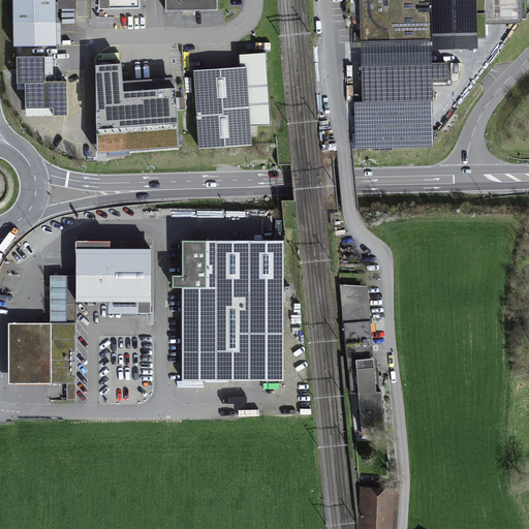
[(13,0),(14,48),(57,48),(56,0),(60,0),(60,13),(76,13),(76,3),(75,3),(74,0),(13,0)]
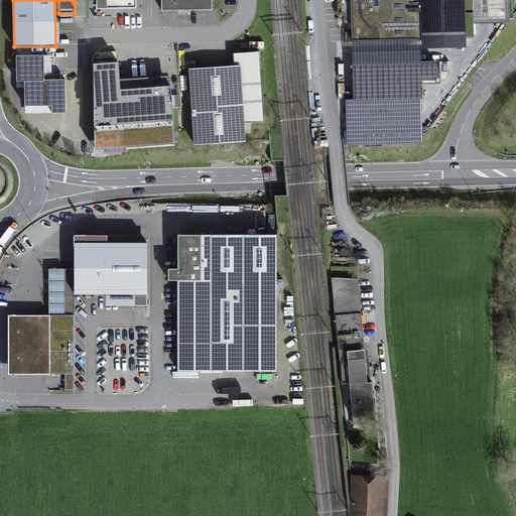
[(352,0),(354,38),(421,36),(475,34),(474,21),(508,20),(507,0),(352,0)]
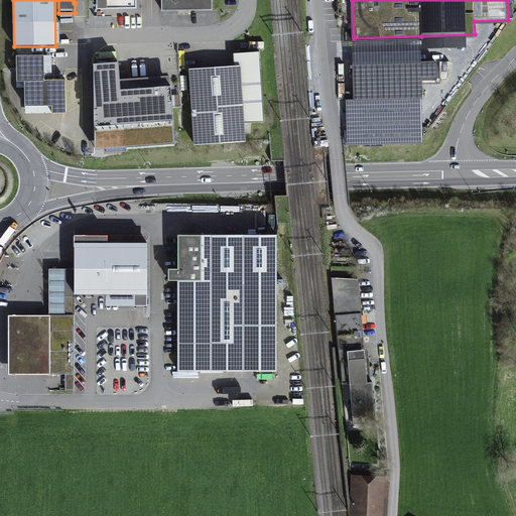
[(421,36),(354,38),(354,63),(422,60),(421,36)]
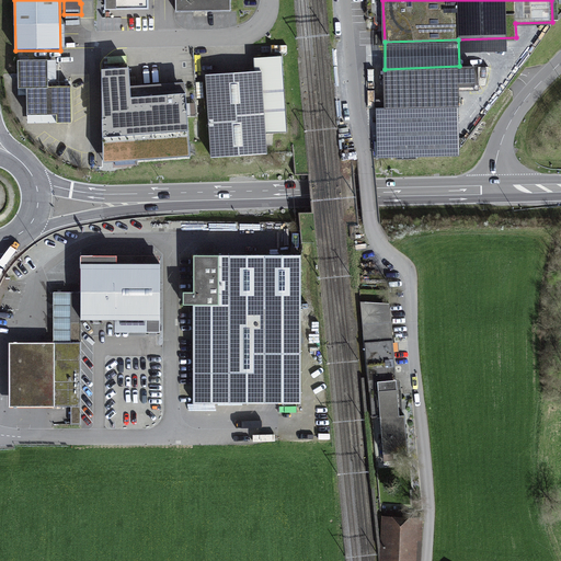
[(215,78),(206,79),(212,162),(267,158),(266,135),(285,134),(281,60),(253,61),(254,76),(215,78)]
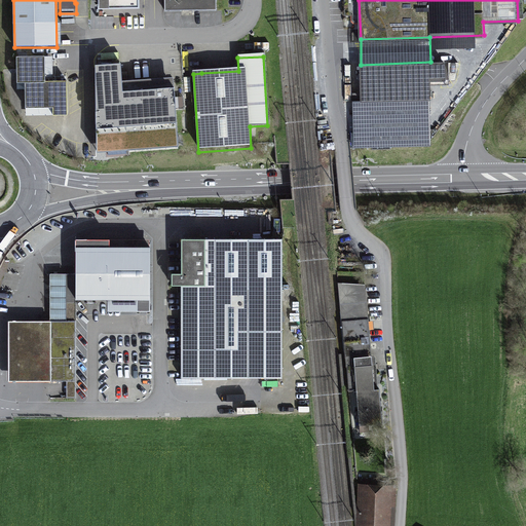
[(44,61),(16,61),(16,88),(26,88),(26,113),(50,113),(53,113),(53,119),(67,119),(67,85),(44,85),(44,79),(44,61)]
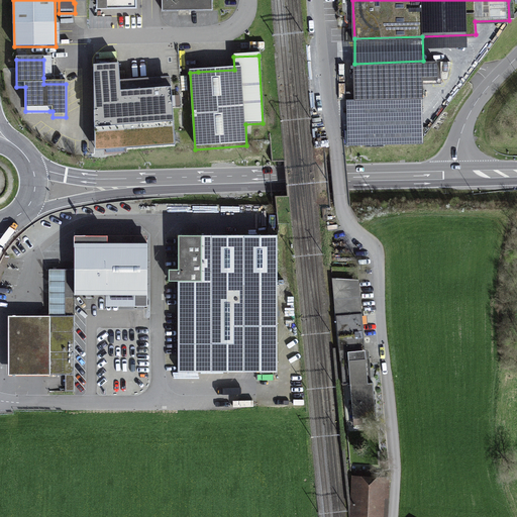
[(423,61),(354,64),(353,99),(421,97),(423,97),(422,81),(440,80),(440,61),(423,61)]
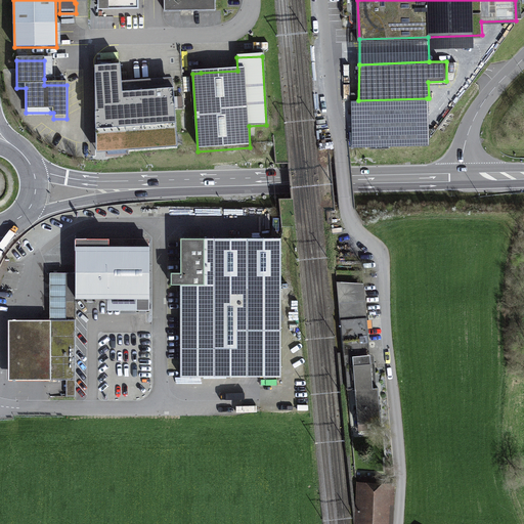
[(121,68),(96,70),(97,157),(178,150),(174,92),(162,92),(123,95),(122,84),(121,68)]
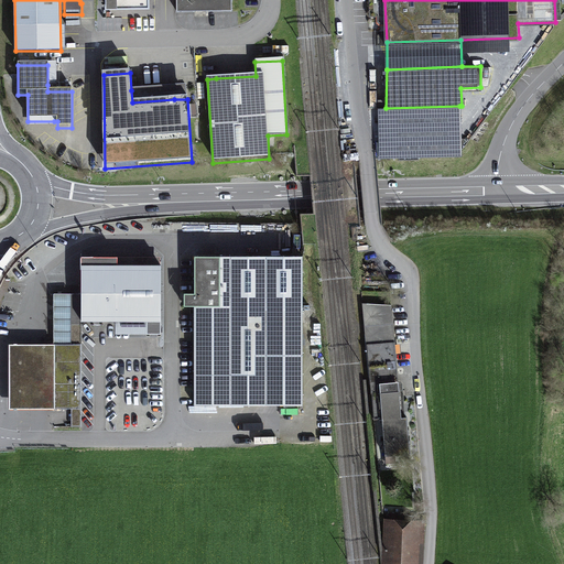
[(174,99),(187,99),(186,86),(131,90),(132,102),(174,99)]
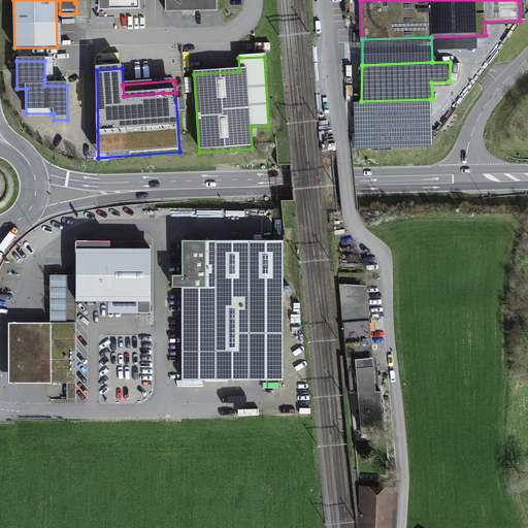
[(430,99),(361,101),(355,101),(356,146),(431,145),(430,99)]
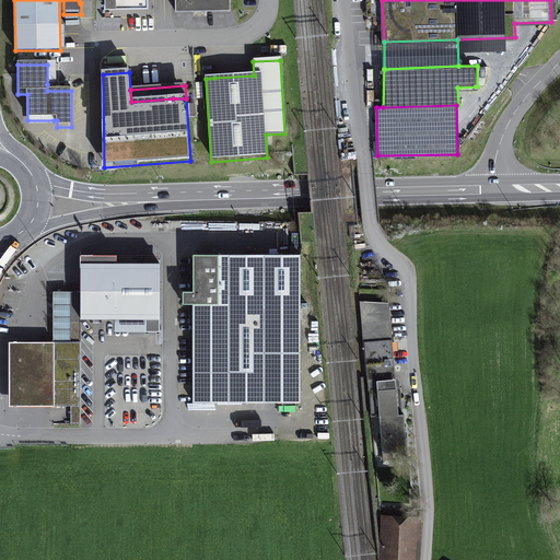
[(117,254),(80,254),(80,292),(81,319),(95,319),(117,319),(117,329),(159,328),(159,263),(117,264),(117,254)]
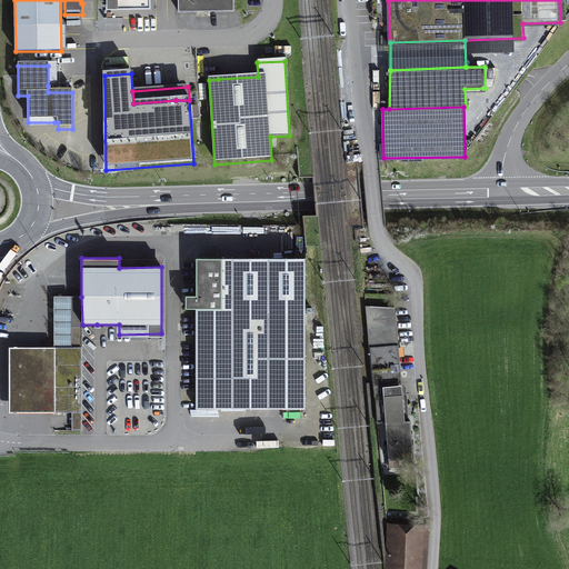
[(301,258),(196,258),(196,407),(301,407),(301,258)]
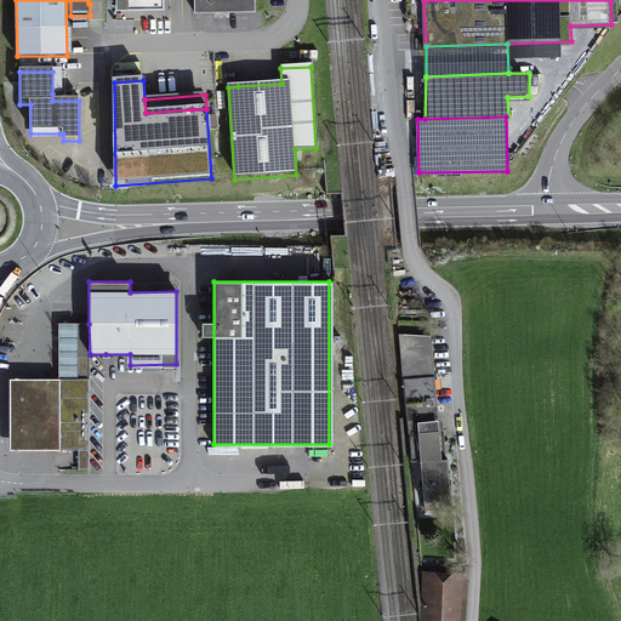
[(89,324),(79,324),(79,379),(86,379),(90,379),(90,354),(89,324)]
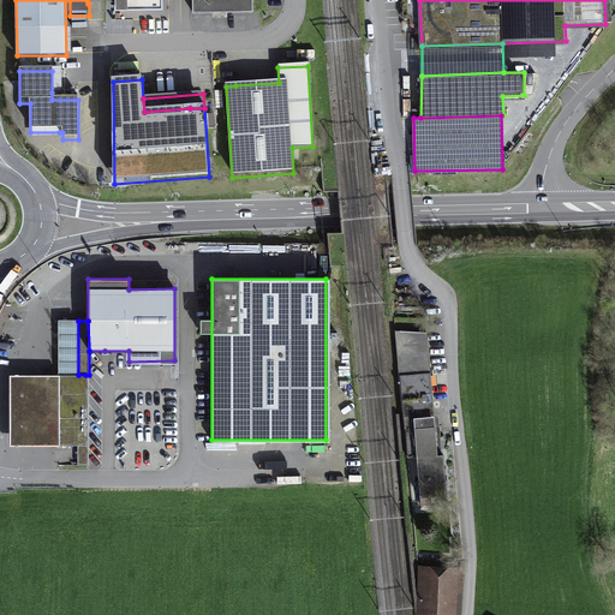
[(427,333),(396,330),(407,457),(417,455),(413,418),(434,416),(427,333)]
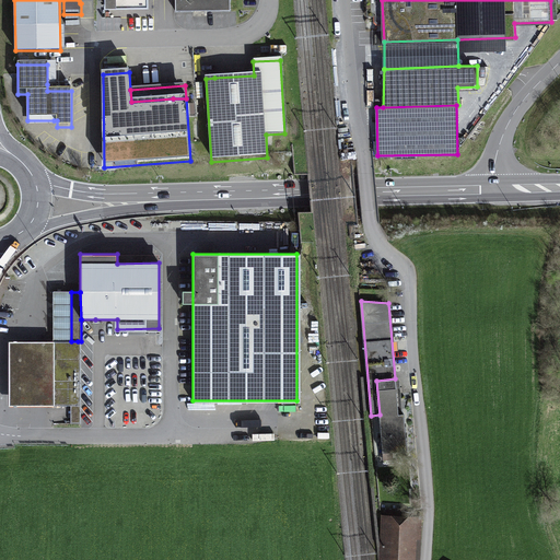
[(10,406),(54,405),(54,341),(10,342),(10,406)]
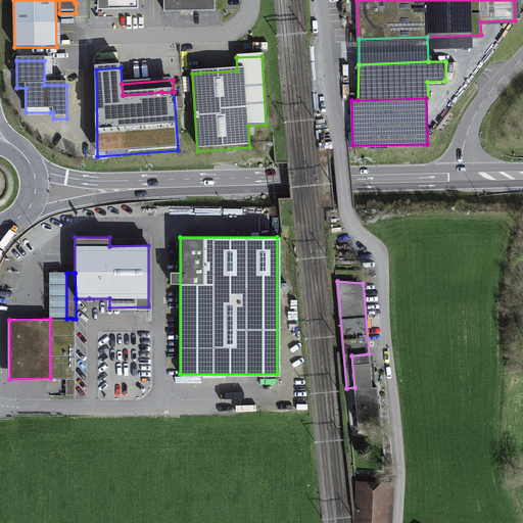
[(66,319),(50,319),(50,378),(73,378),(73,319),(66,319)]
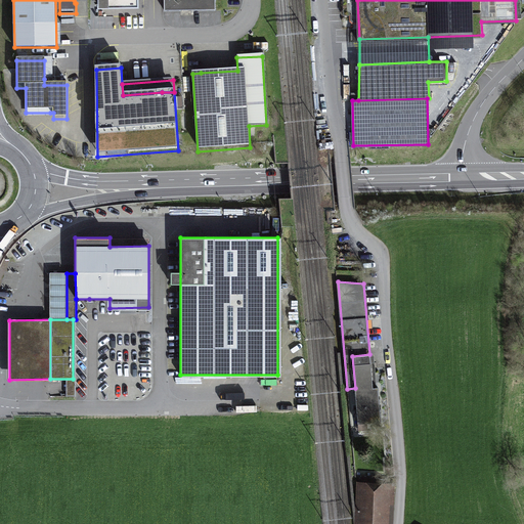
[(369,354),(352,356),(355,388),(357,423),(379,421),(377,388),(373,389),(369,354)]
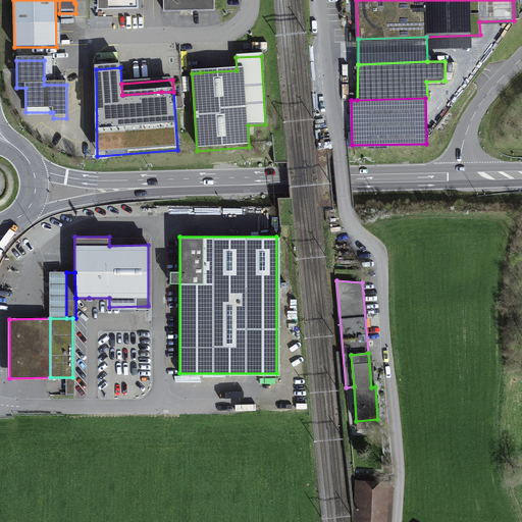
[(356,481),(354,521),(386,521),(387,503),(393,503),(393,482),(356,481)]
